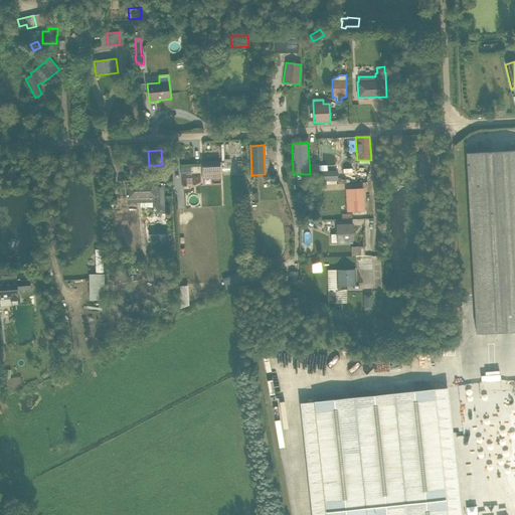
[(514,150),(501,151),(468,153),(477,334),(514,332),(514,150)]
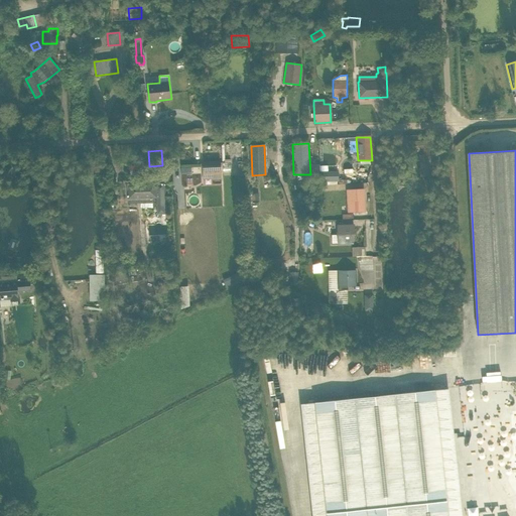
[(241,198),(240,160),(203,161),(204,184),(212,183),(212,177),(222,176),(222,198),(241,198)]
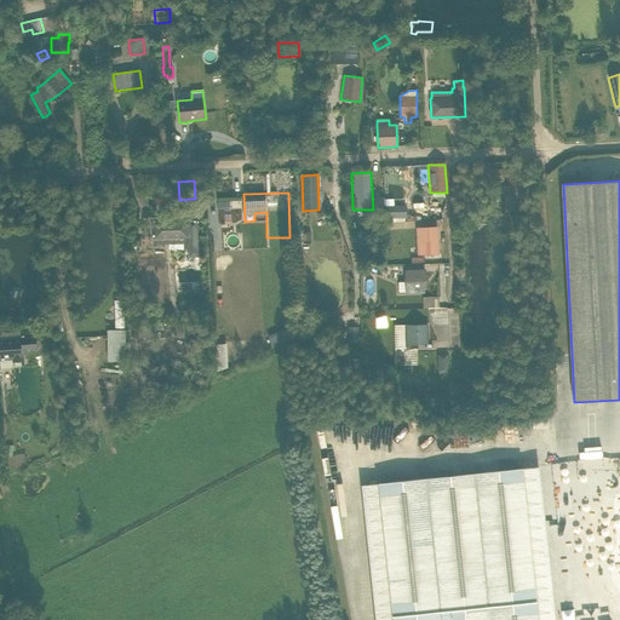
[(390,206),(391,217),(408,217),(407,205),(390,206)]
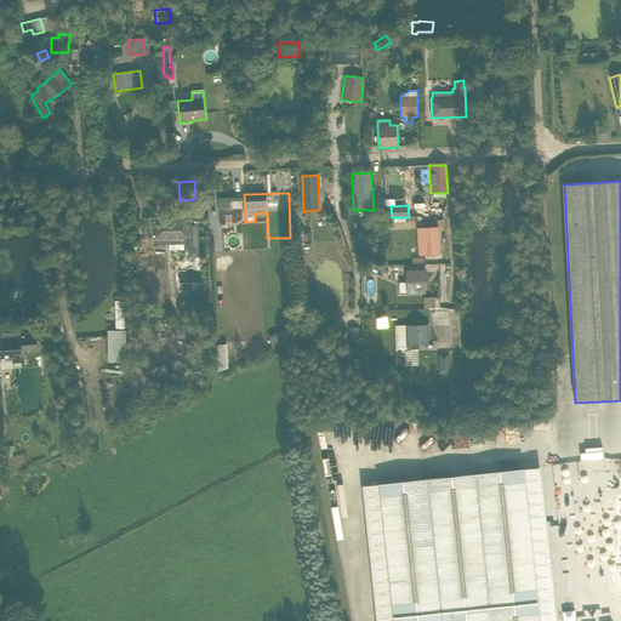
[(224,223),(235,223),(235,211),(224,211),(224,223)]
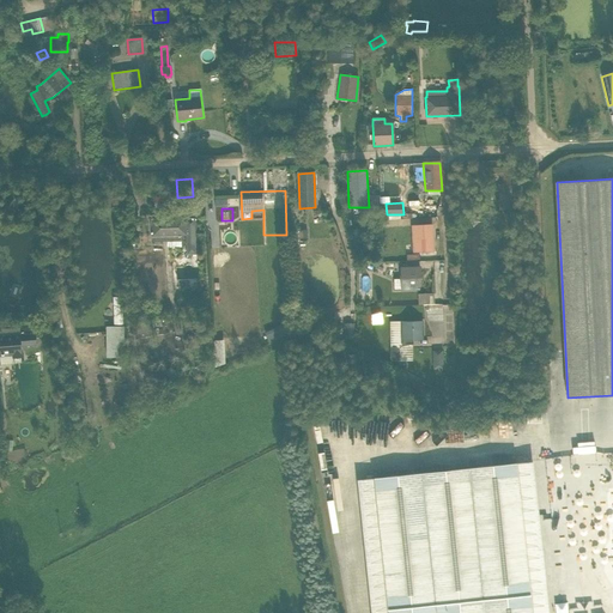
[(480,222),(474,214),(472,212),(466,218),(467,219),(473,228),(480,222)]
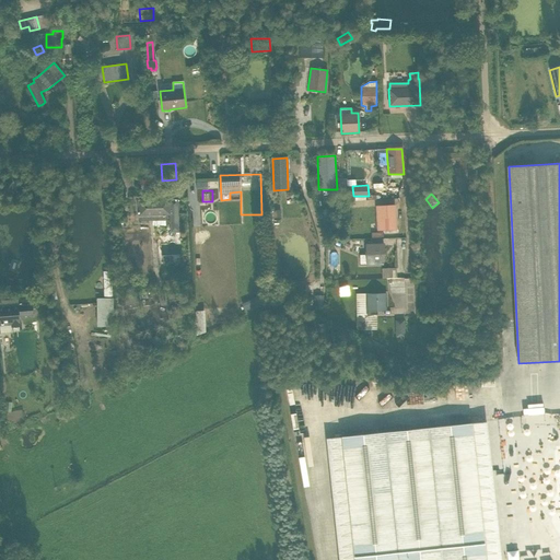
[(170,199),(138,200),(139,221),(166,220),(166,216),(170,216),(171,232),(178,232),(178,200),(170,200),(170,199)]
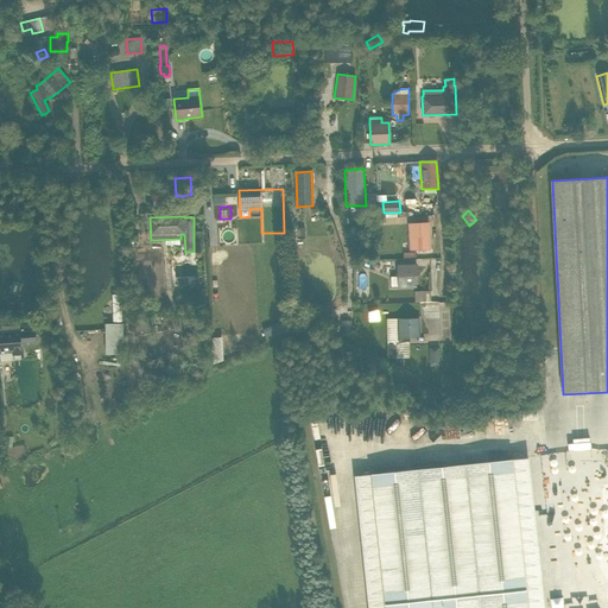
[(410,251),(429,249),(428,223),(409,225),(410,251)]
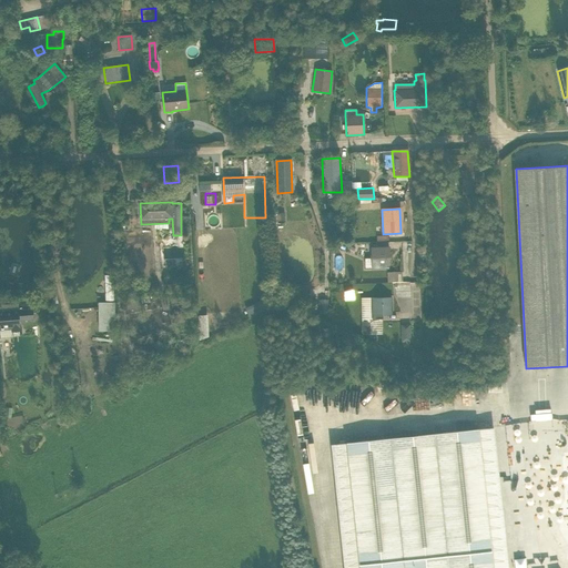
[(389,257),(388,249),(371,250),(372,267),(387,267),(386,257),(389,257)]
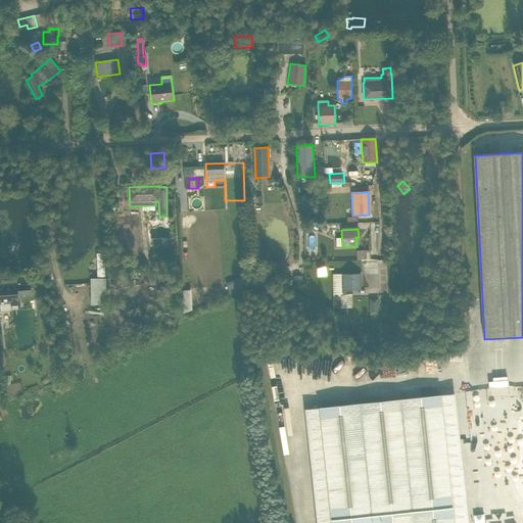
[(357,259),(370,259),(370,250),(357,250),(357,259)]
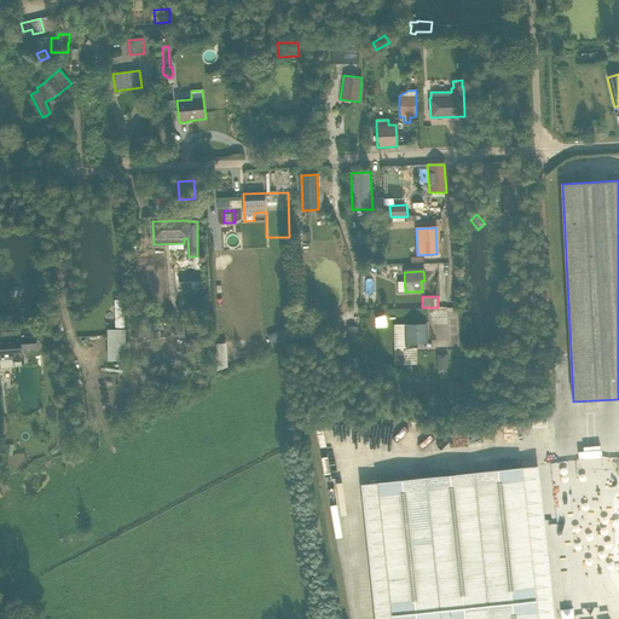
[(184,323),(194,323),(194,311),(183,311),(184,323)]
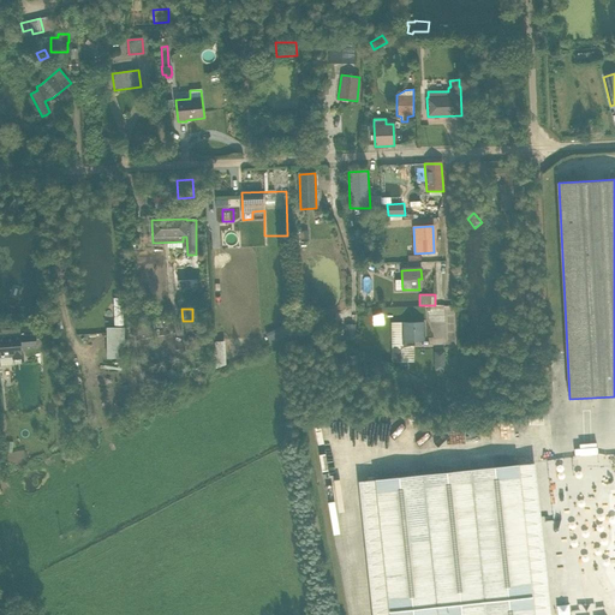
[(371,324),(381,327),(384,316),(375,314),(371,324)]
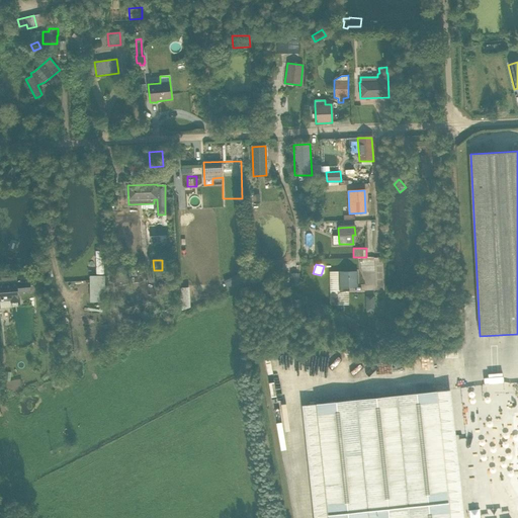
[(254,278),(261,280),(263,273),(256,271),(254,278)]
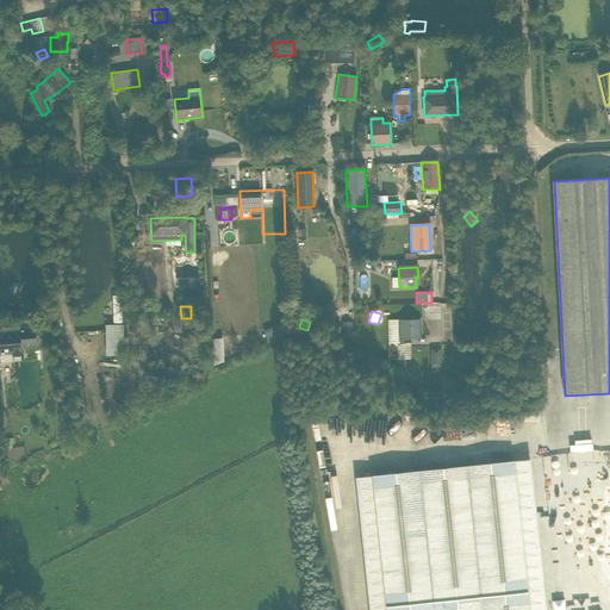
[(411,336),(419,336),(419,322),(398,322),(398,319),(387,321),(388,360),(410,359),(410,343),(411,343),(411,336)]
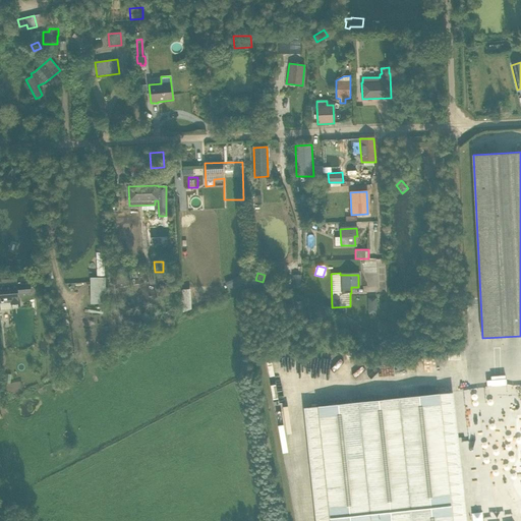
[(245,276),(226,280),(228,289),(247,285),(245,276)]
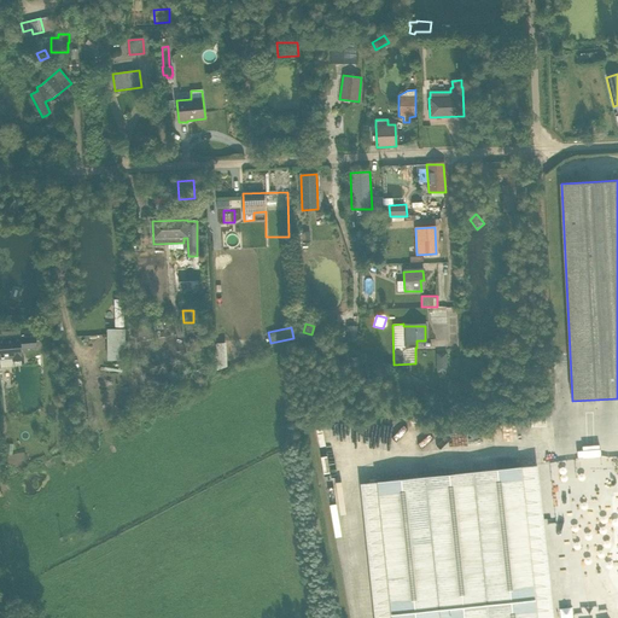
[(124,330),(108,330),(108,361),(124,361),(124,330)]
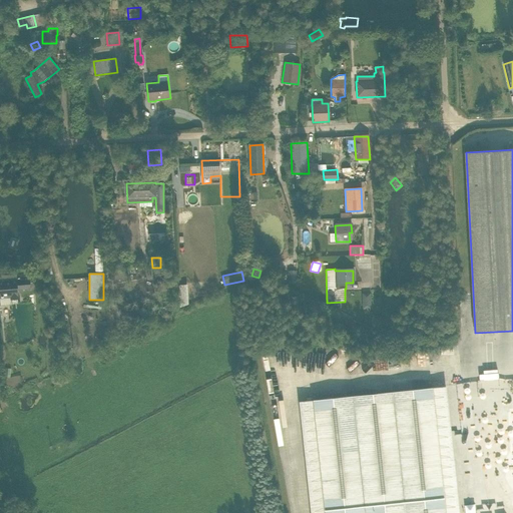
[(19,304),(18,291),(30,290),(29,279),(17,280),(17,276),(0,277),(0,305),(0,306),(18,304),(19,304)]
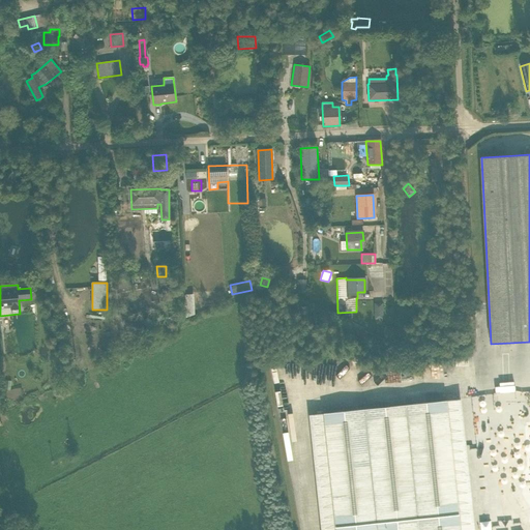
[(194,293),(183,293),(184,315),(195,315),(194,293)]
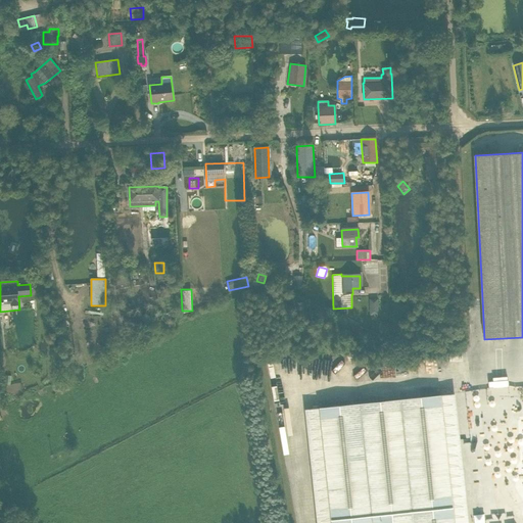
[(164,297),(171,297),(172,305),(178,305),(177,291),(175,291),(175,290),(164,290),(164,297)]
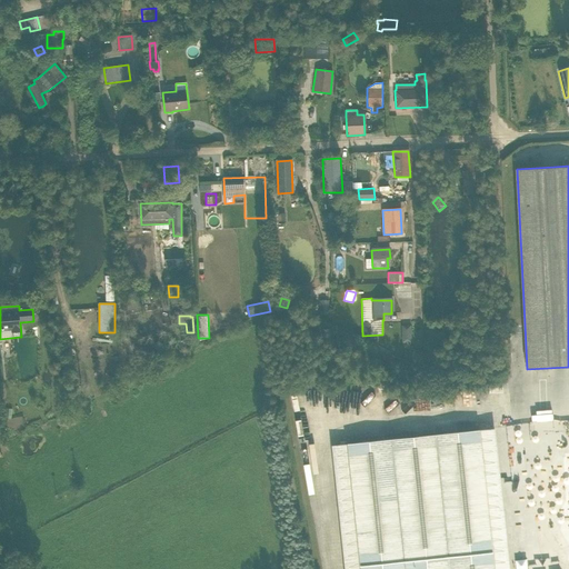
[(402,343),(412,342),(410,326),(401,326),(402,343)]
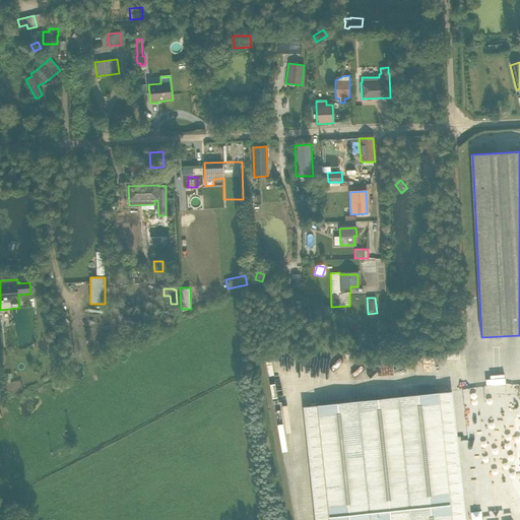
[(465,519),(452,398),(308,411),(319,519),(465,519)]
